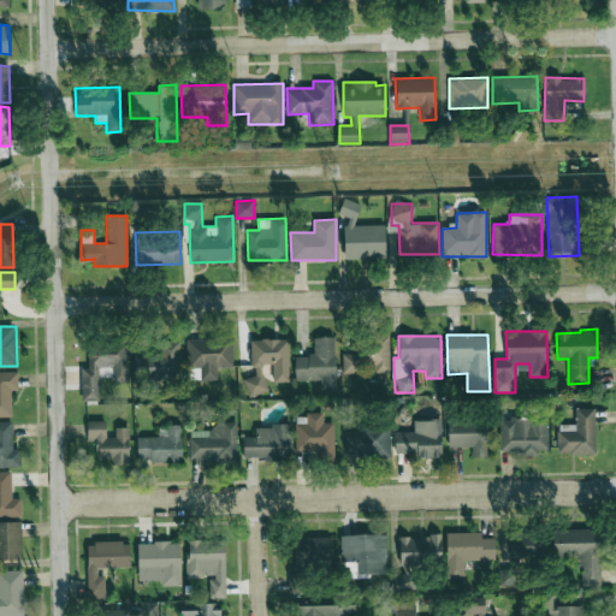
[(295,356),(295,380),(320,380),(320,390),(335,390),(336,337),(314,337),(314,356),(295,356)]
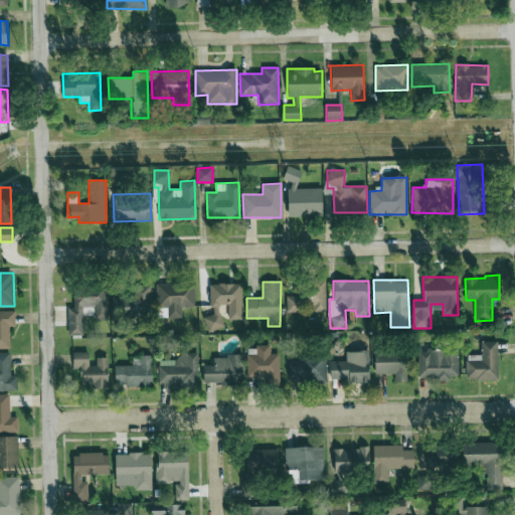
[(325,311),(325,283),(298,283),(298,296),(287,296),(287,312),(311,312),(311,311),(325,311)]
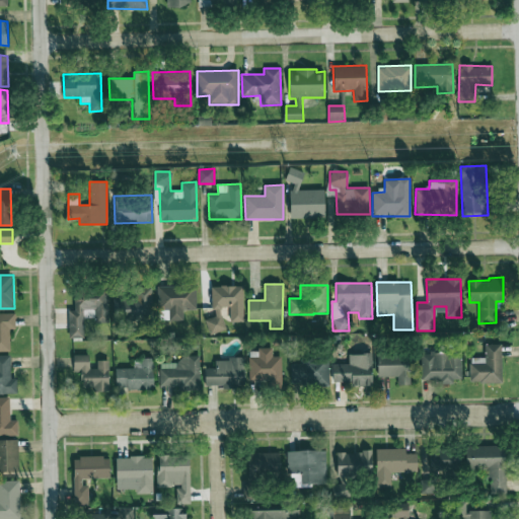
[(183,309),(197,309),(196,286),(157,288),(158,320),(183,319),(183,309)]
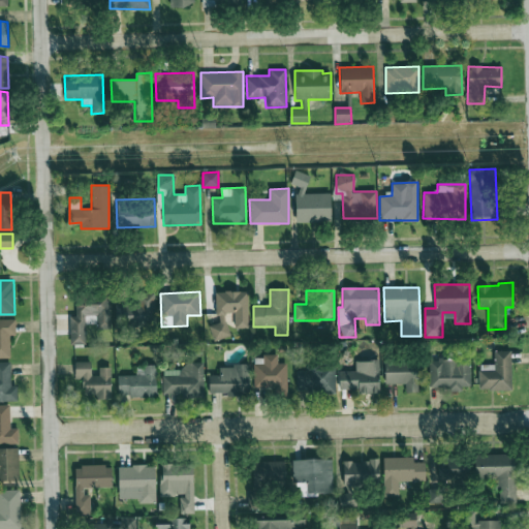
[(248,291),(216,291),(216,307),(220,322),(209,325),(213,340),(215,340),(230,336),(224,316),(224,313),(235,312),(235,328),(248,328),(248,291)]
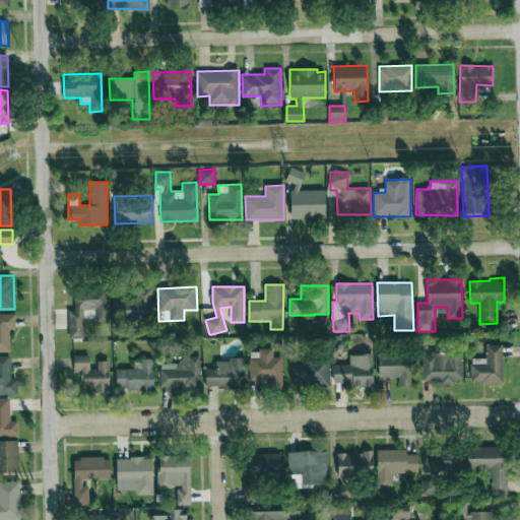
[(151,323),(152,288),(135,288),(134,298),(114,298),(113,322),(151,323)]
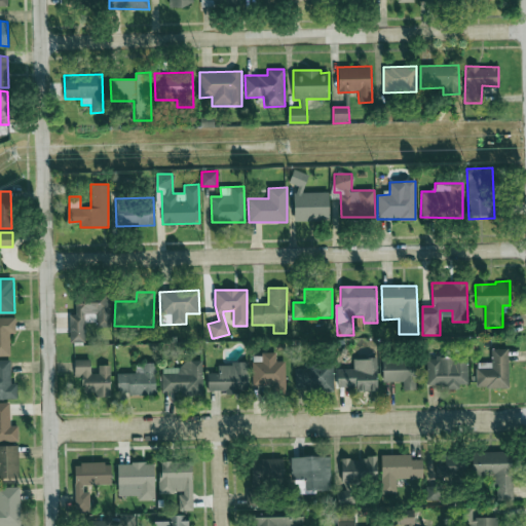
[(110,293),(75,294),(75,314),(69,314),(70,342),(84,342),(84,323),(96,322),(96,327),(111,327),(110,293)]
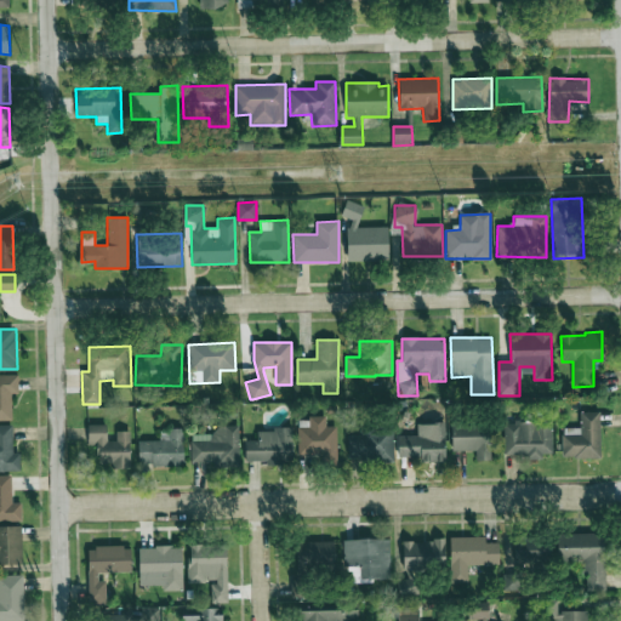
[(0,420),(12,421),(11,393),(18,393),(18,375),(0,375),(0,420)]
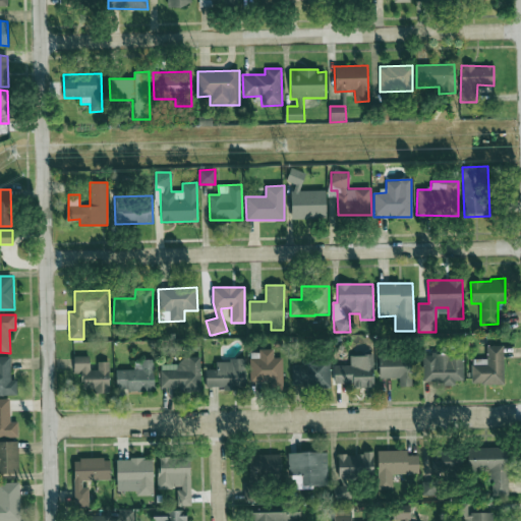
[(504,384),(503,345),(486,345),(486,358),(471,358),(472,384),(504,384)]
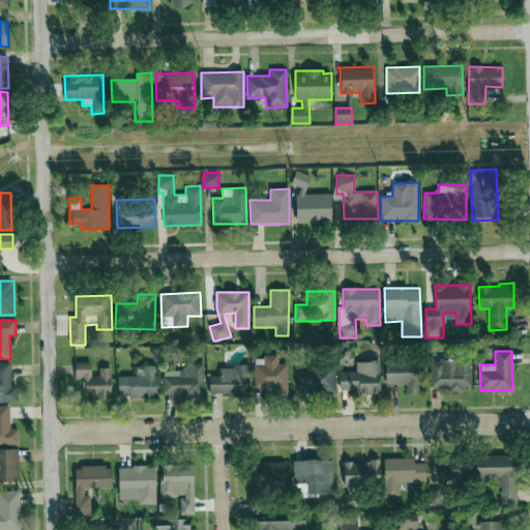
[(288,390),(287,363),(277,363),(277,356),(254,356),(254,390),(288,390)]
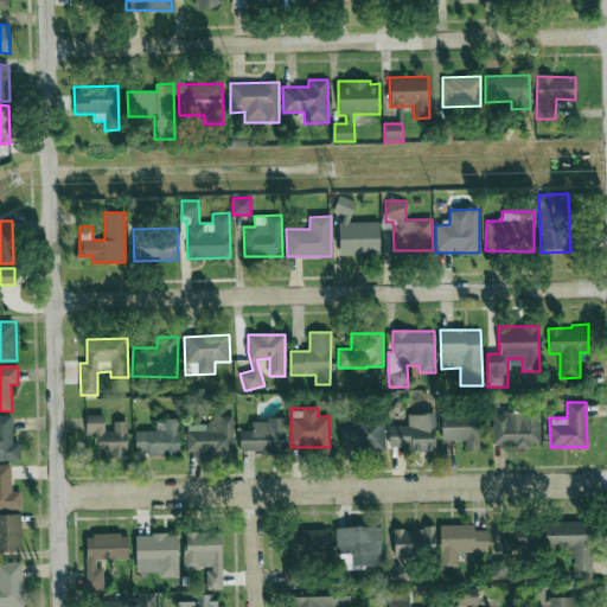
[(389,427),(389,447),(411,446),(411,452),(435,451),(434,413),(408,414),(408,426),(389,427)]
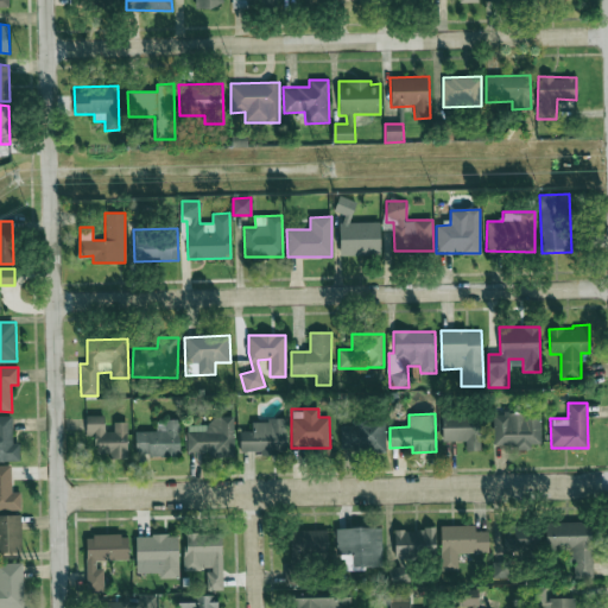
[(540,447),(540,413),(494,413),(493,444),(518,444),(517,447),(540,447)]
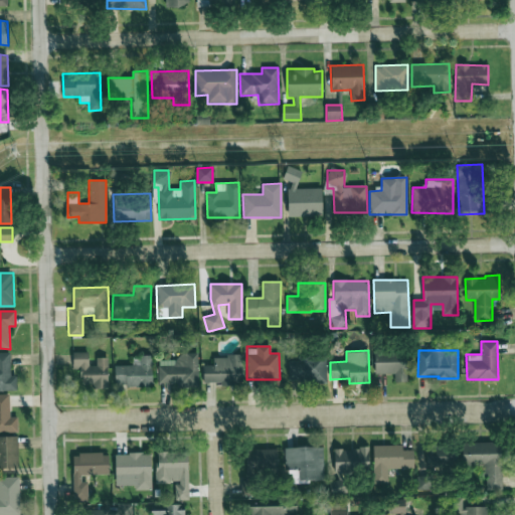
[(394,373),(394,381),(406,381),(405,351),(374,351),(374,374),(394,373)]
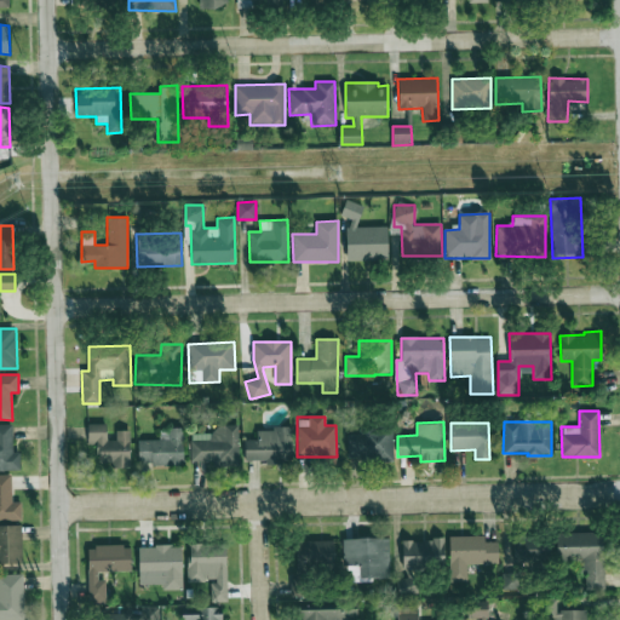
[(0,470),(19,470),(19,452),(13,452),(12,424),(0,424),(0,470)]
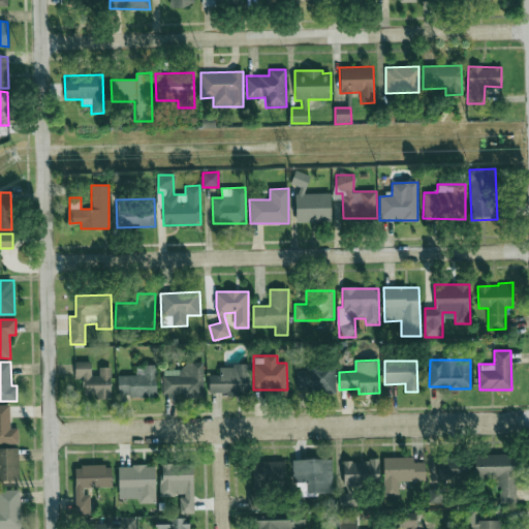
[(74,362),(74,379),(83,379),(84,395),(96,395),(96,399),(111,399),(111,367),(98,367),(99,376),(91,376),(90,362),(74,362)]
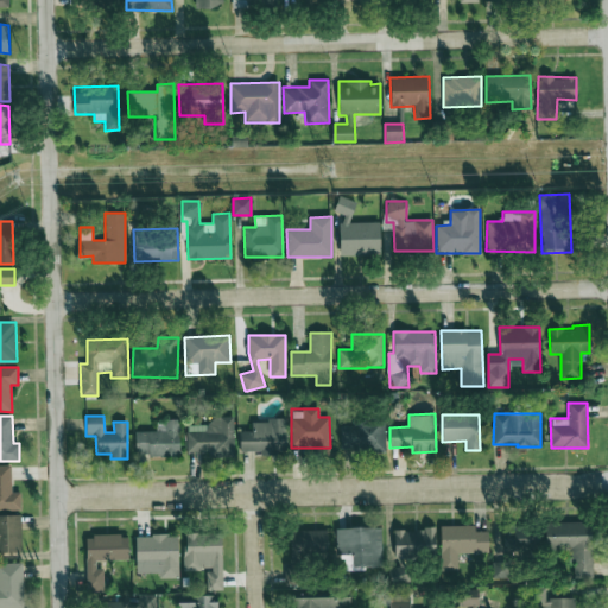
[(286,419),(252,420),(252,431),(240,431),(240,454),(286,453),(286,419)]
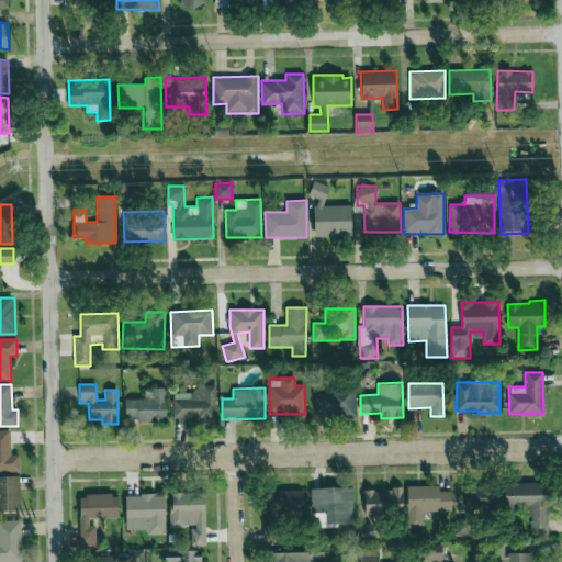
[(216,419),(216,389),(172,390),(172,420),(216,419)]
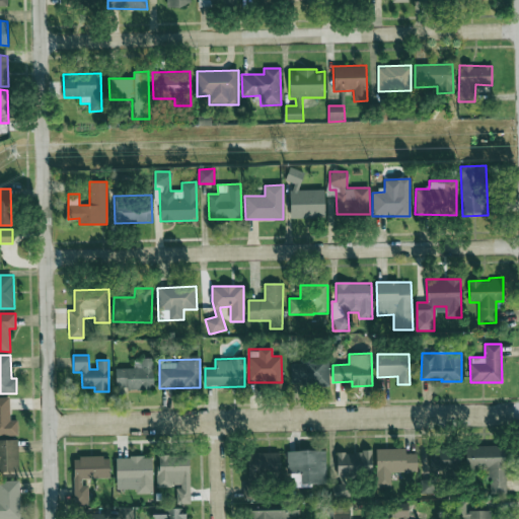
[(153,388),(153,360),(133,360),(133,368),(116,368),(116,388),(153,388)]
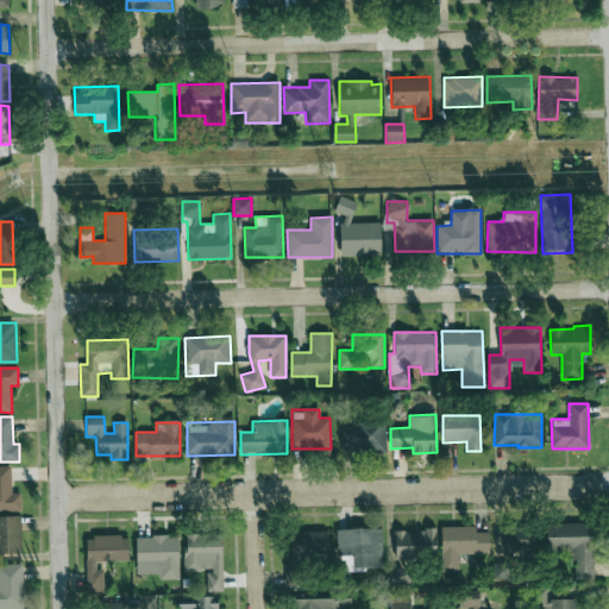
[(340,451),(385,452),(385,426),(340,425),(340,451)]
